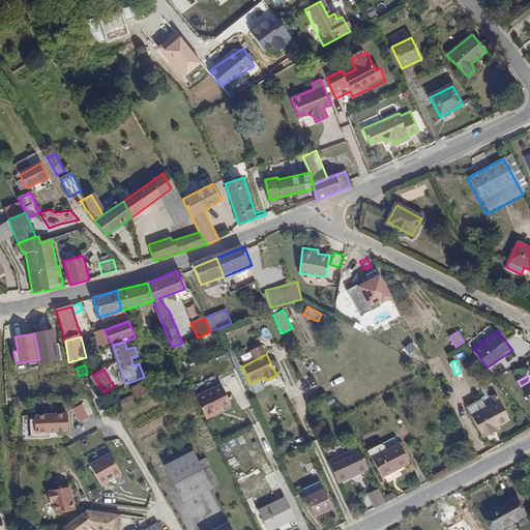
[(147,380),(131,387),(137,398),(151,390),(147,380)]
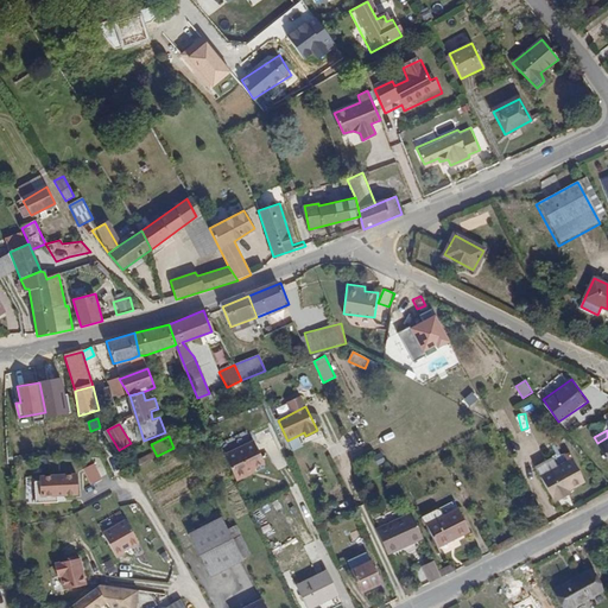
[(607,438),(597,444),(607,463),(607,438)]
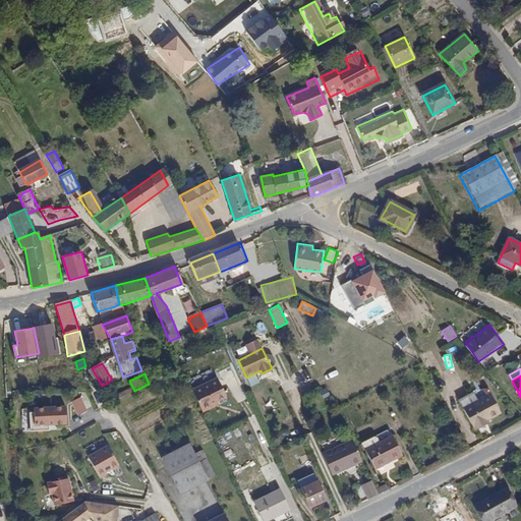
[(192,389),(203,411),(228,400),(218,378),(192,389)]
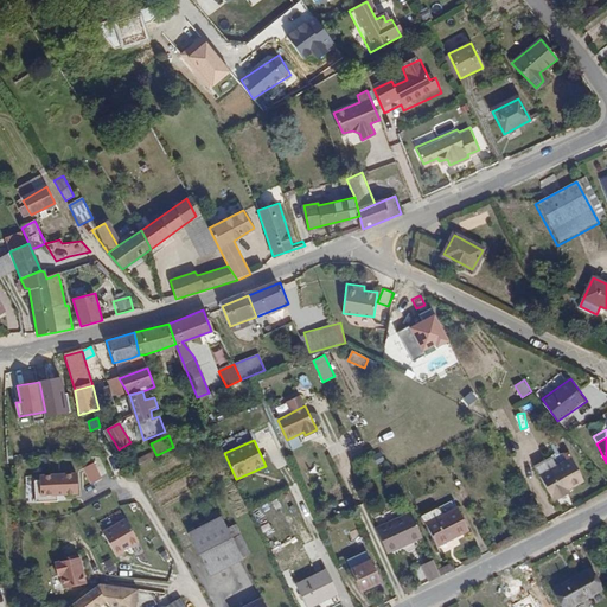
[(551,497),(581,480),(570,460),(555,470),(549,458),(535,466),(551,497)]
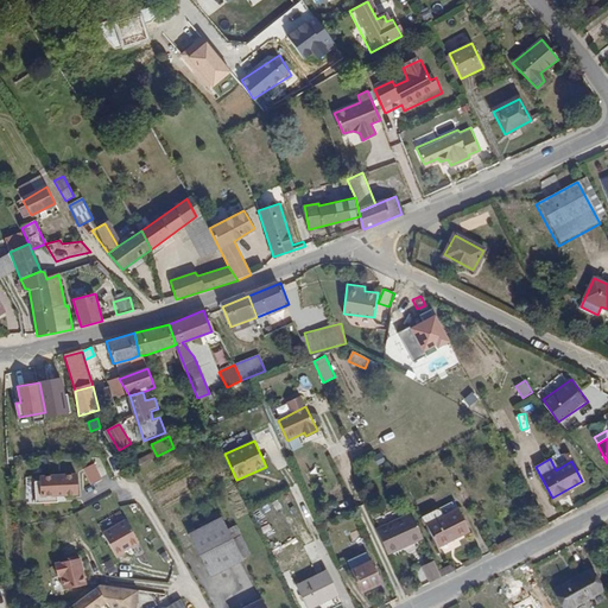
[(95,462),(83,468),(92,485),(103,479),(95,462)]
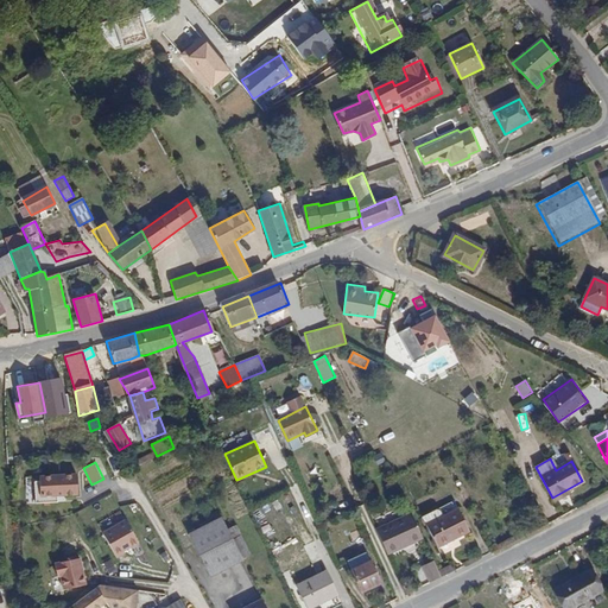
[(38,481),(33,482),(33,504),(56,502),(56,495),(76,495),(76,475),(38,477),(38,481)]
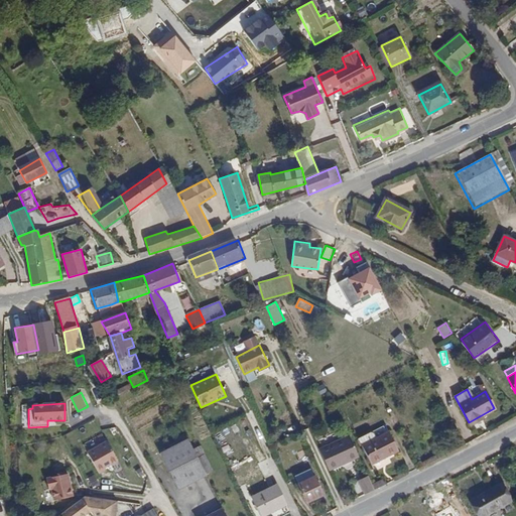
[(388,433),(361,446),(371,465),(398,450),(388,433)]
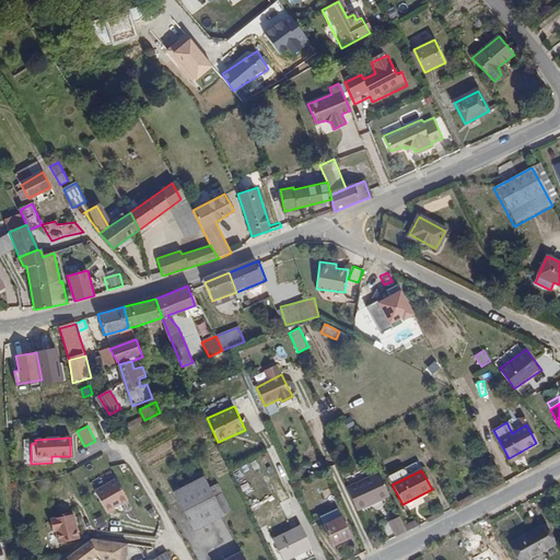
[(117,471),(93,479),(104,512),(128,503),(117,471)]
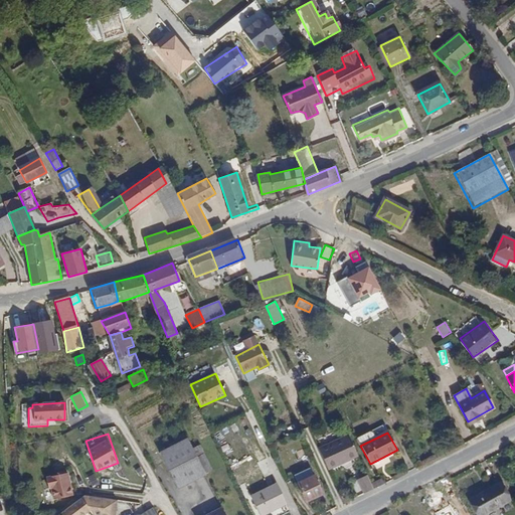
[(160,453),(186,440),(184,434),(157,448),(160,453)]
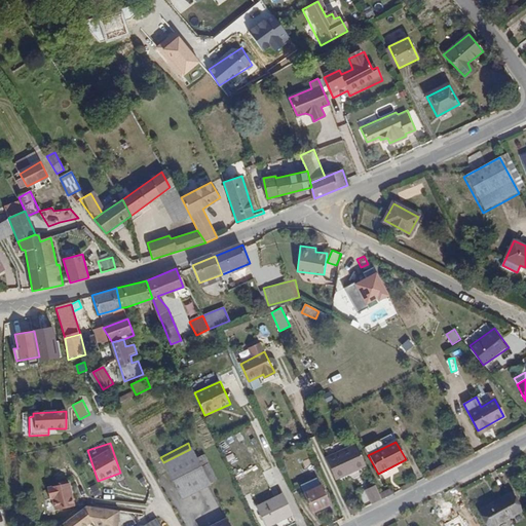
[(326,458),(336,479),(365,464),(355,445),(326,458)]
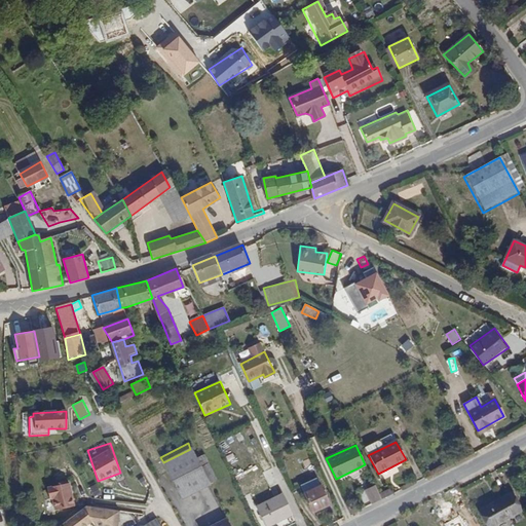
[(160,463),(180,501),(210,487),(190,449),(163,462),(160,463)]
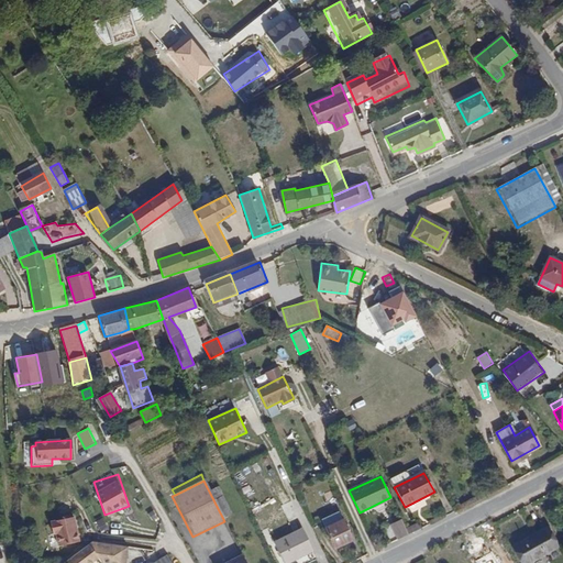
[(322,520),(334,548),(351,540),(340,512),(322,520)]
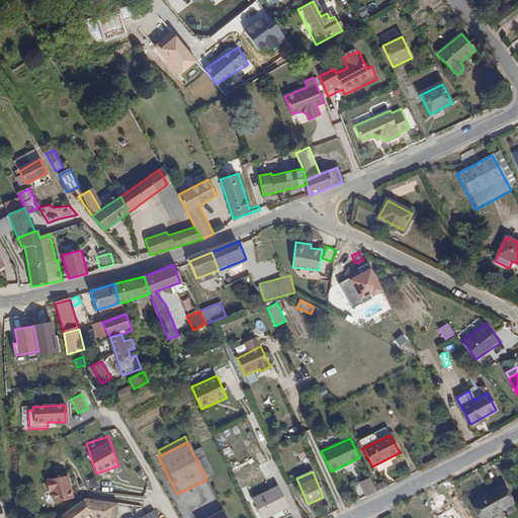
[(52,494),(54,504),(74,500),(69,477),(45,482),(48,495),(52,494)]
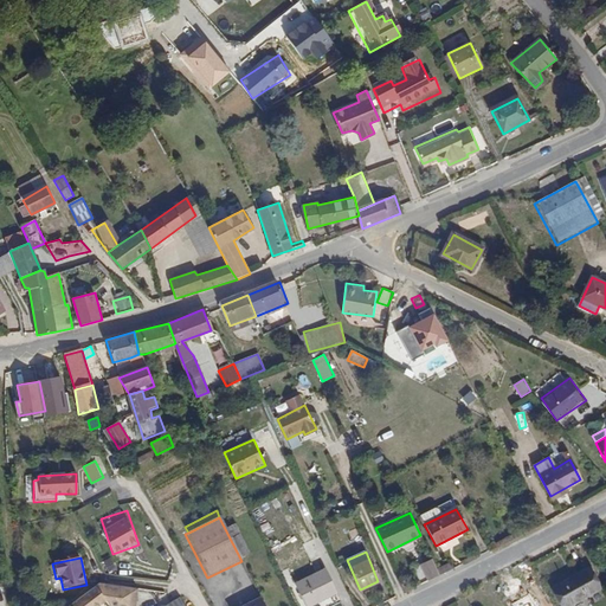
[(432,558),(420,562),(429,580),(440,574),(432,558)]
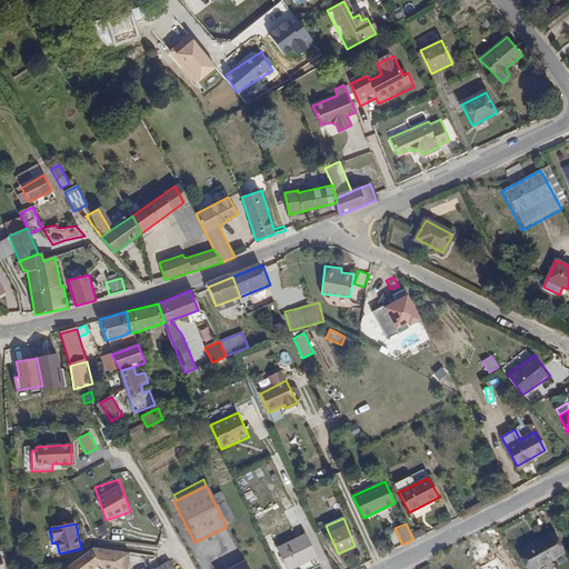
[(411,533),(415,540),(427,533),(423,527),(411,533)]
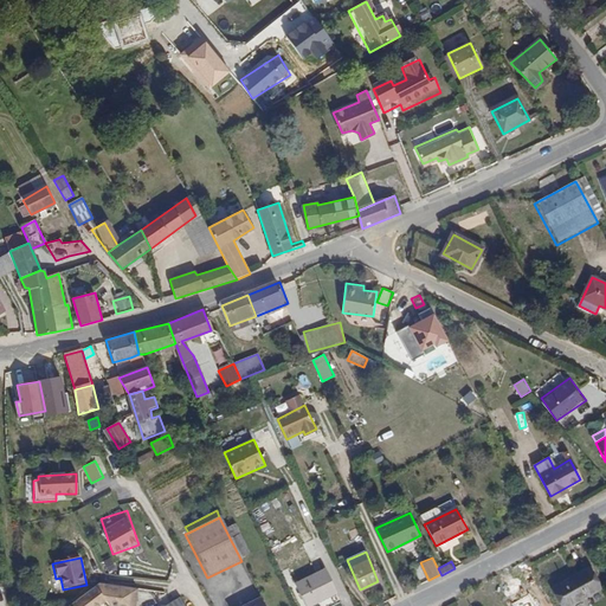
[(587,568),(554,588),(563,605),(566,605),(598,590),(587,568)]
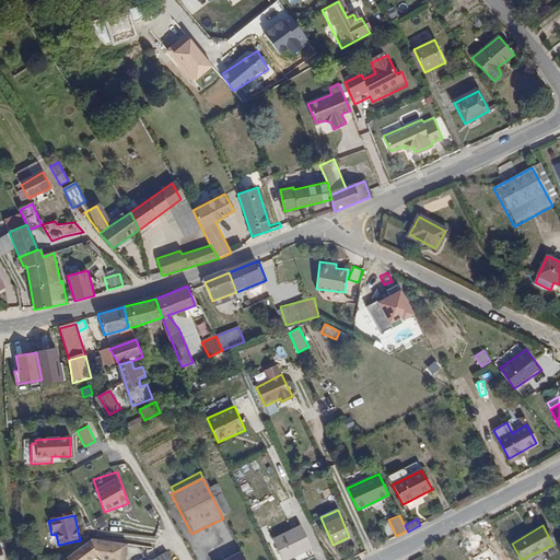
[(301,527),(273,540),(282,559),(311,547),(301,527)]
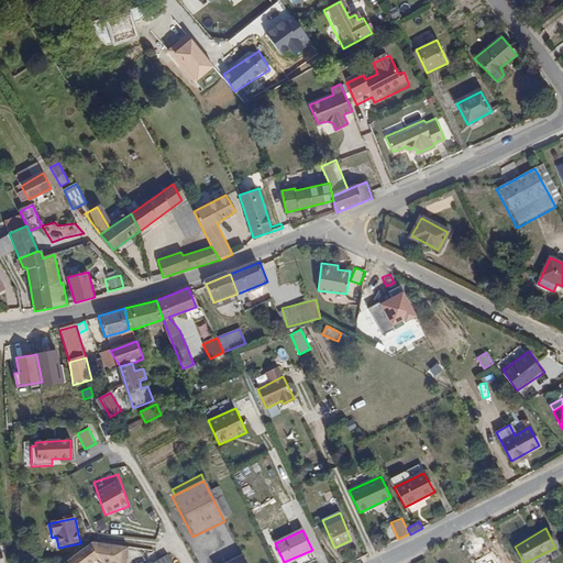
[(91,544),(65,562),(94,562),(97,561),(97,562),(123,562),(125,550),(91,544)]
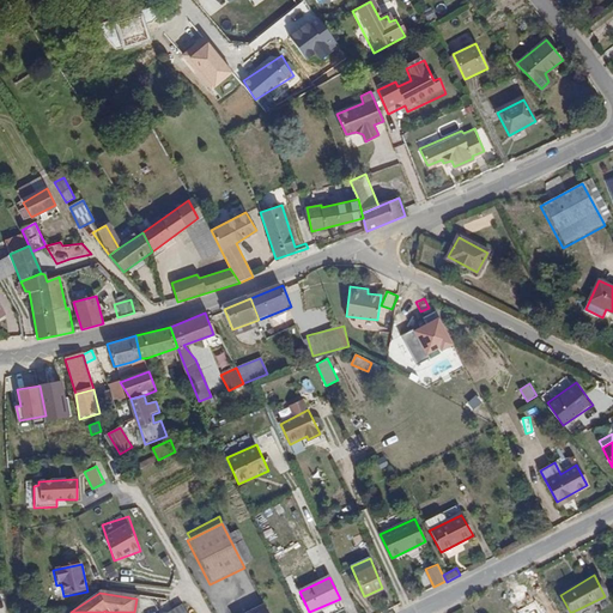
[(267,612),(262,602),(242,612),(267,612)]
